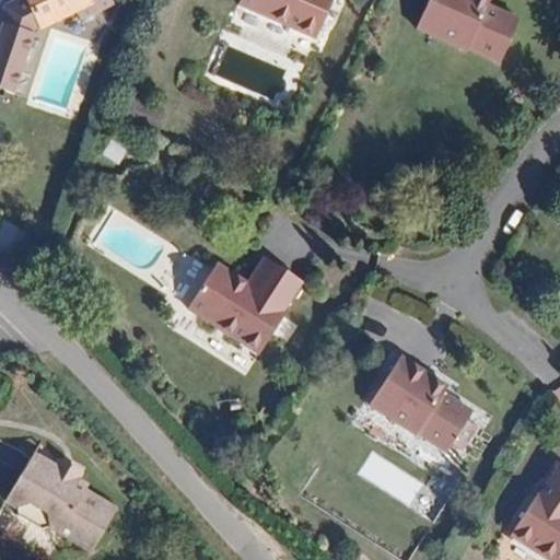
[(79,23),(113,8),(108,0),(25,0),(26,3),(9,11),(3,25),(0,24),(0,25),(0,91),(10,95),(32,36),(30,35),(31,31),(38,27),(39,30),(74,13),(79,23)]
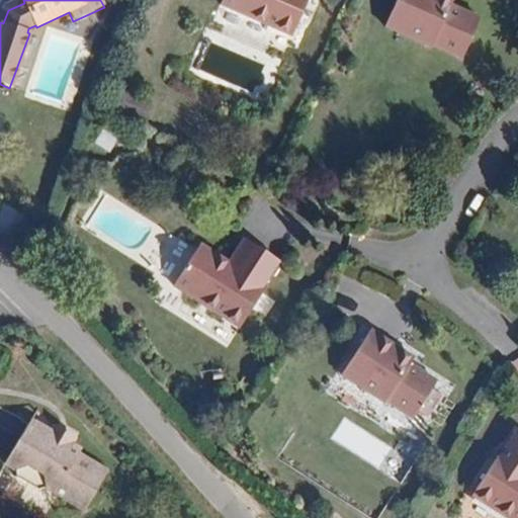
[(223,0),(219,10),(290,41),(309,0),(223,0)]
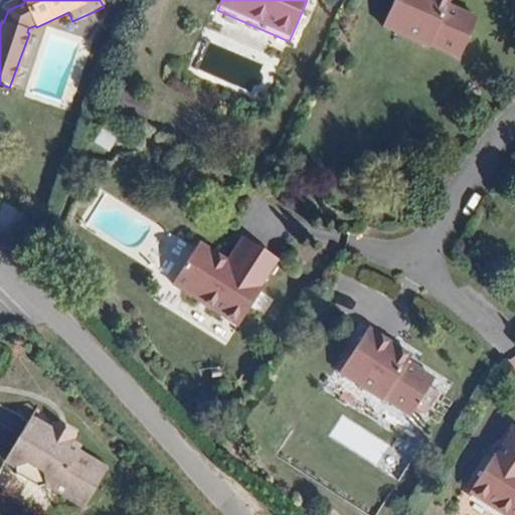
[(447,11),(450,5),(438,0),(395,0),(381,33),(428,53),(431,48),(460,60),(476,24),(447,11)]
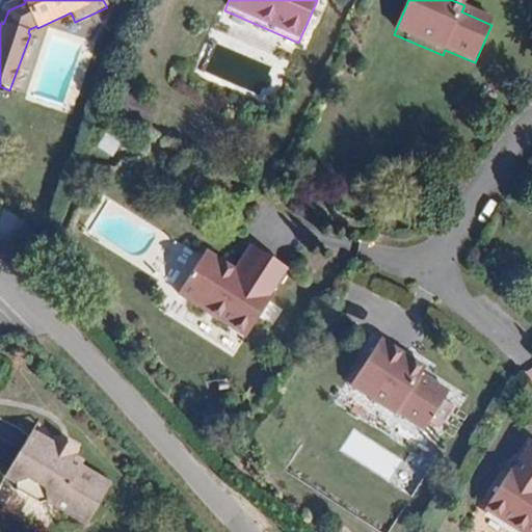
[(201,246),(215,225),(190,209),(169,241),(194,258),(201,246)]
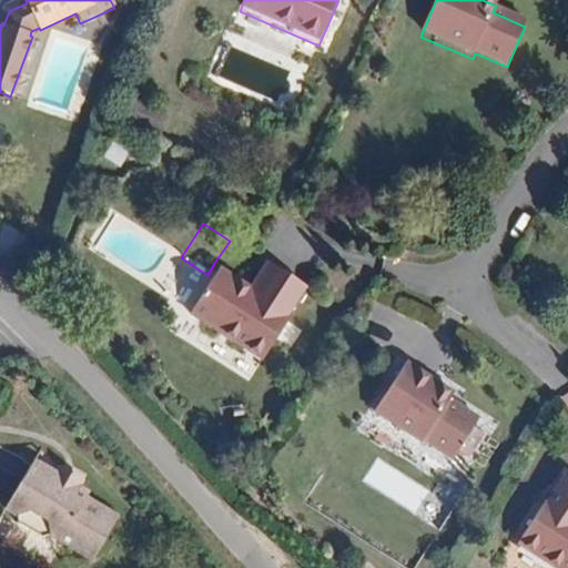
[(212,277),(190,311),(262,358),(291,314),(288,312),(305,286),(267,261),(251,287),(220,266),(212,277)]
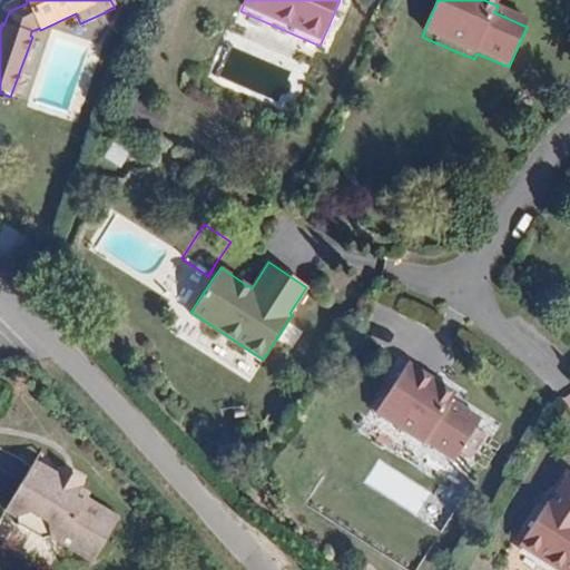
[(208,276),(213,278),(220,267),(215,264),(208,276)]
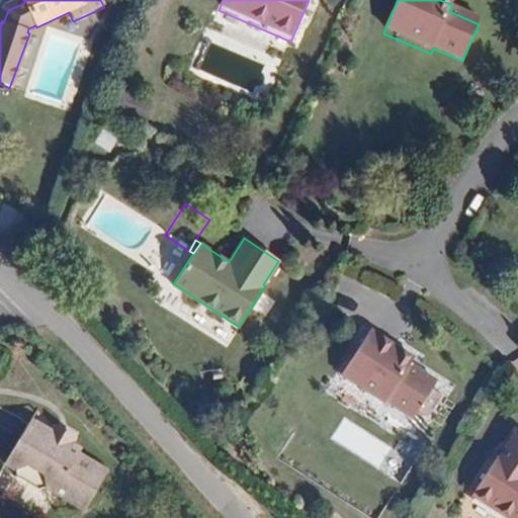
[(369,331),(340,375),(383,404),(386,399),(414,416),(435,382),(409,365),(413,359),(369,331)]
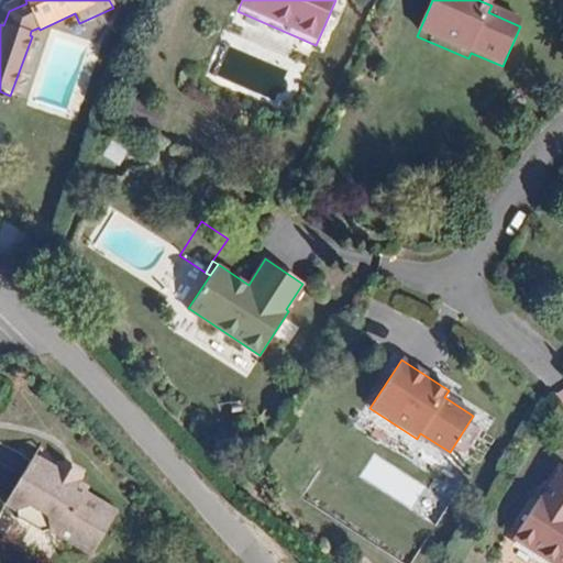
[(92,527),(106,505),(88,494),(77,487),(80,482),(55,466),(35,453),(4,504),(18,511),(19,519),(41,532),(50,531),(90,556),(105,534),(92,527)]
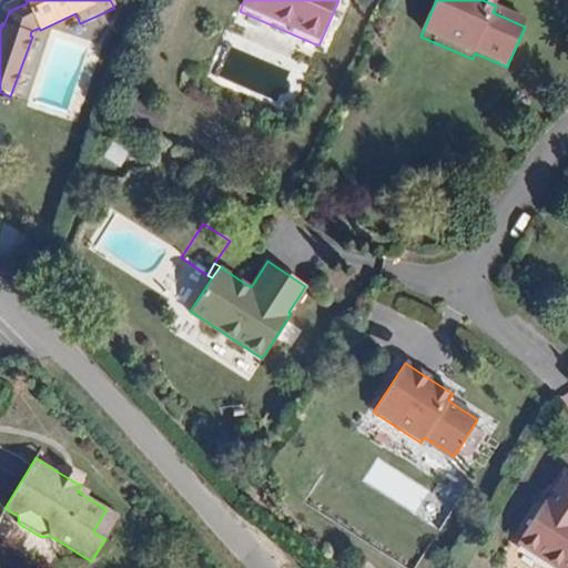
[(59,465),(56,470),(81,486),(84,480),(59,465)]
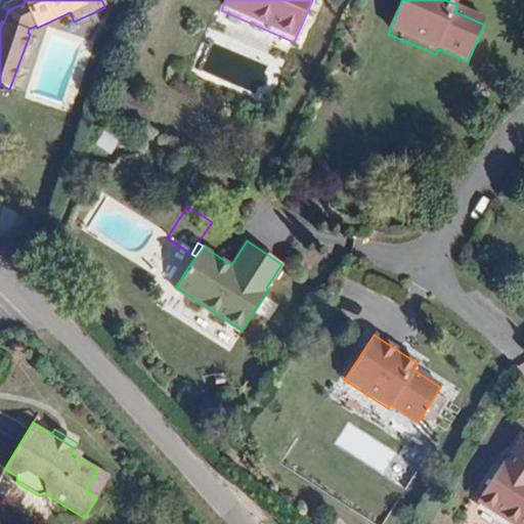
[(523,429),(508,453),(506,451),(478,492),(523,522),(523,429)]
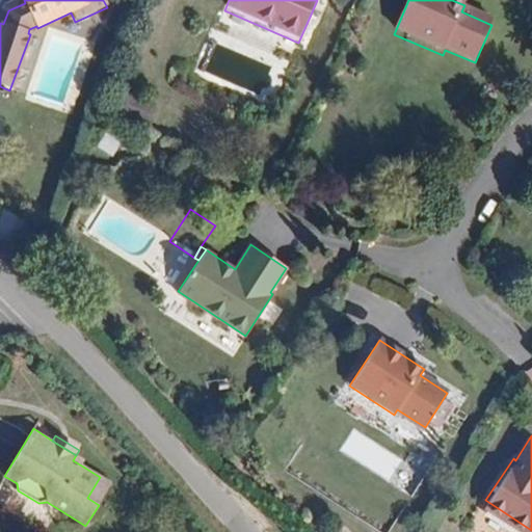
[(73,460),(83,467),(85,461),(76,455),(73,460)]
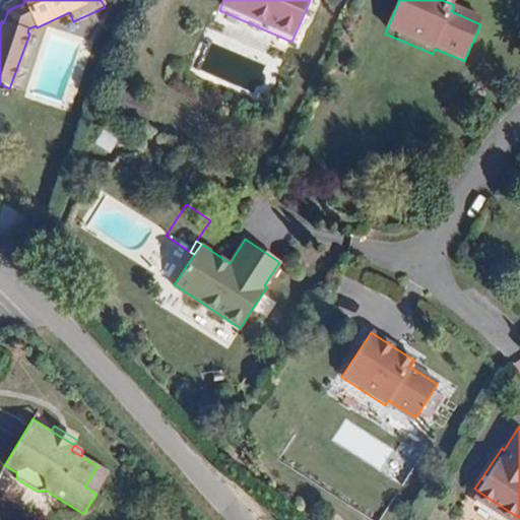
[(109,473),(98,466),(85,486),(96,494),(109,473)]
